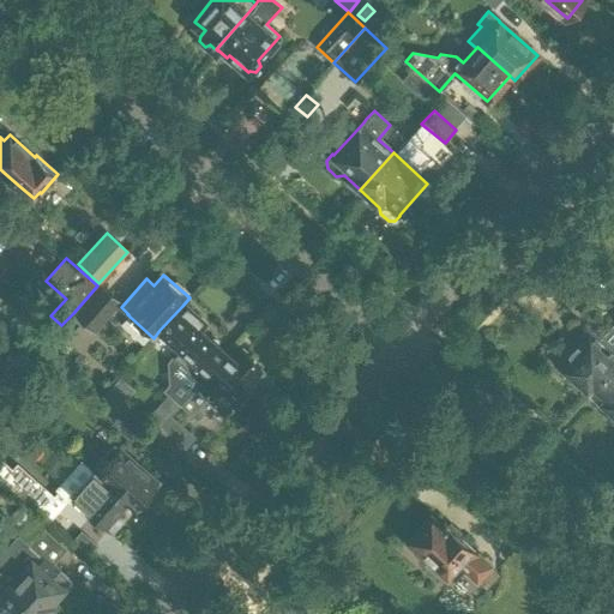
[(114,311),(121,304),(98,284),(97,286),(73,313),(95,332),(114,311)]
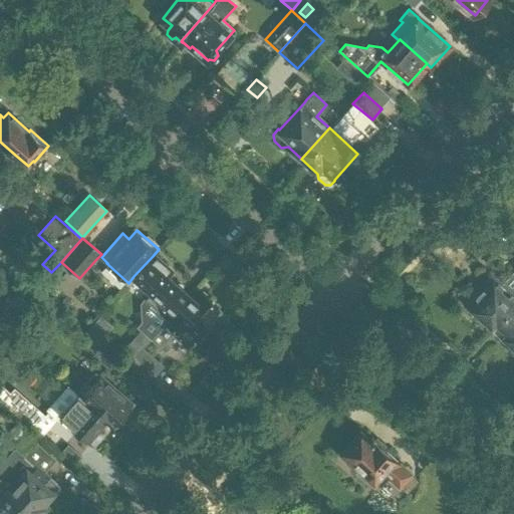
[(137,326),(141,330),(142,328),(153,337),(156,333),(157,333),(170,318),(190,296),(166,275),(170,271),(153,256),(134,276),(152,292),(147,298),(145,297),(140,303),(142,321),(137,326)]
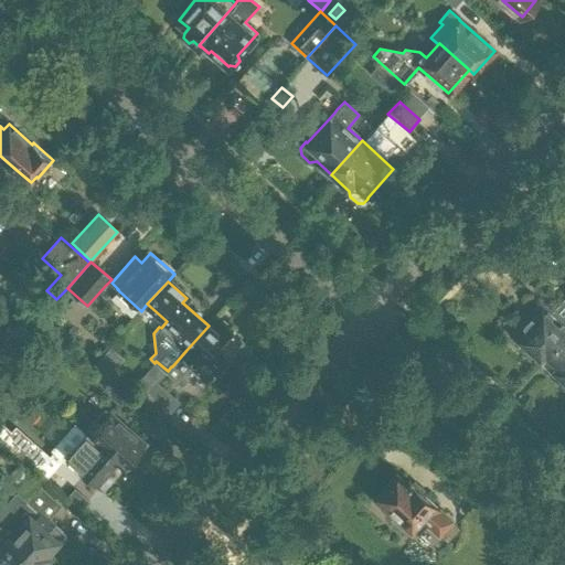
[(564,299),(553,313),(543,305),(529,320),(525,321),(522,323),(519,327),(518,330),(516,333),(514,336),(542,360),(564,333),(564,299)]
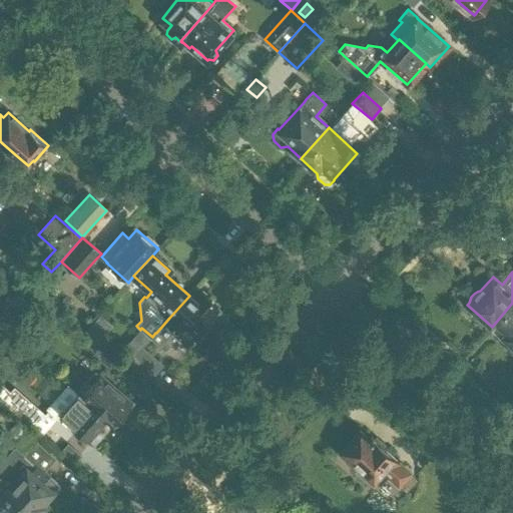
[(169,318),(156,333),(165,342),(172,335),(186,347),(219,311),(212,305),(216,301),(206,293),(197,303),(189,296),(169,318)]
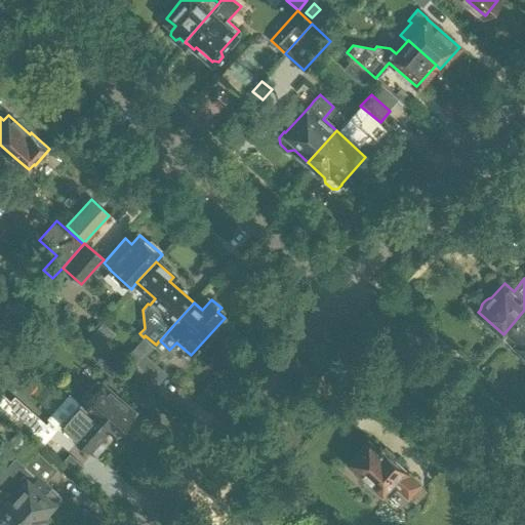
[(524,310),(503,334),(524,354),(524,310)]
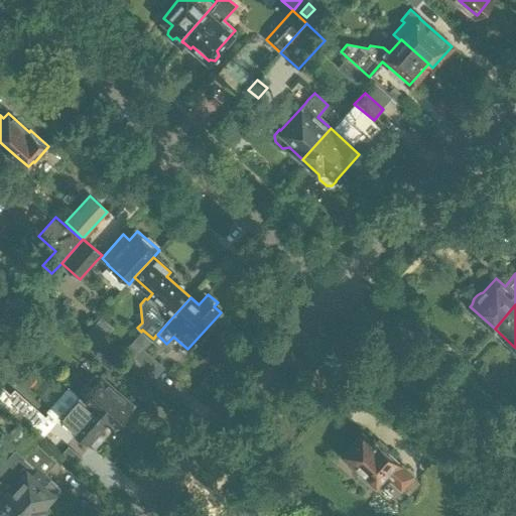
[(136,359),(143,351),(153,339),(142,330),(141,332),(125,350),(136,359)]
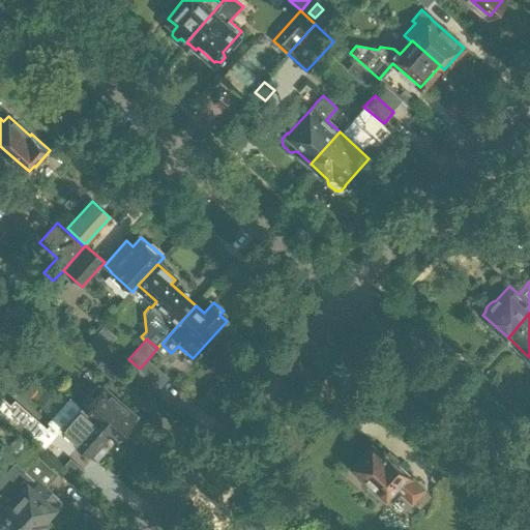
[(95,348),(87,357),(111,379),(120,370),(105,356),(95,348)]
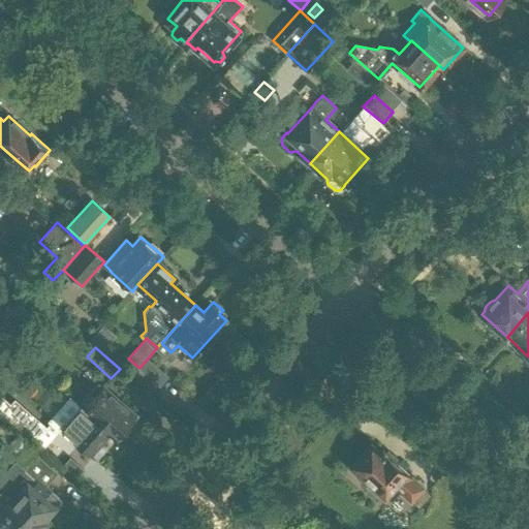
[(139,368),(138,369),(156,383),(164,374),(147,360),(139,368)]
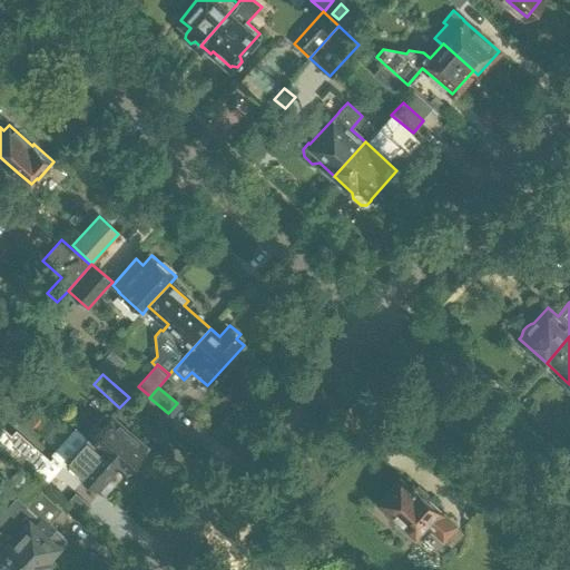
[(148,396),(141,404),(161,423),(169,414),(168,413),(149,397),(148,396)]
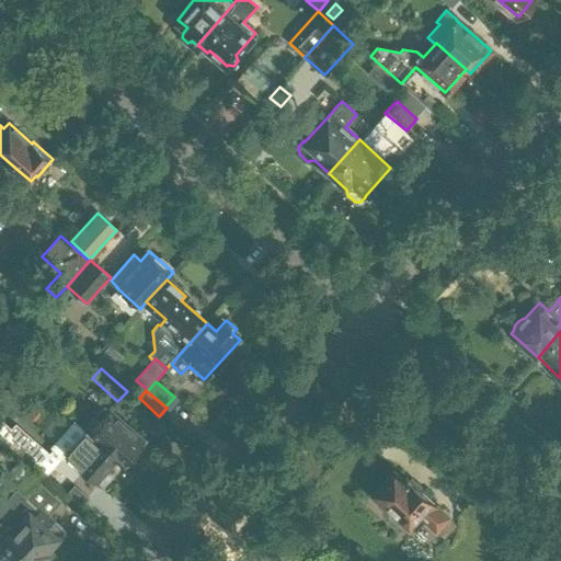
[(89,432),(124,462),(144,441),(109,409),(89,432)]
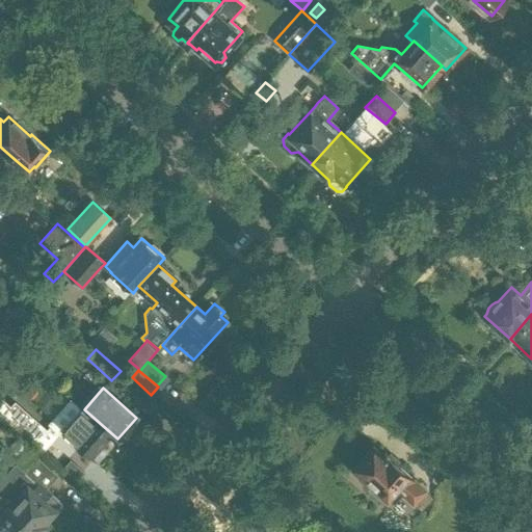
[(0,401),(0,414),(43,452),(51,443),(2,399),(0,401)]
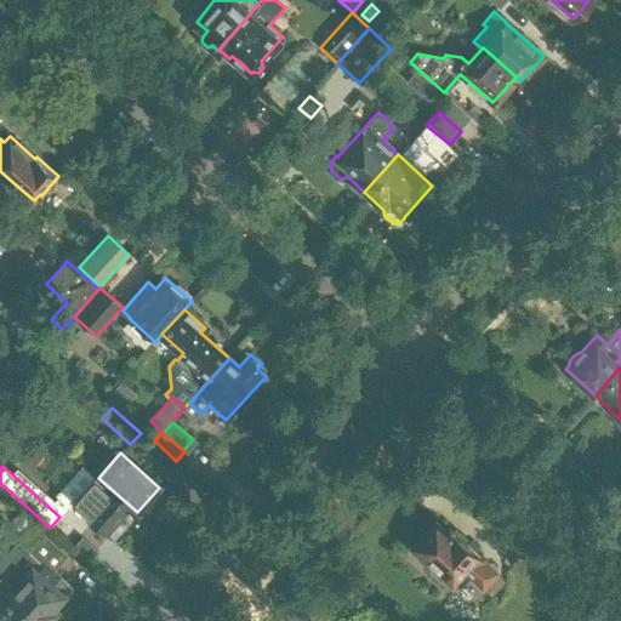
[(137,512),(98,478),(93,474),(68,503),(77,512),(79,508),(109,534),(130,511),(135,516),(137,512)]
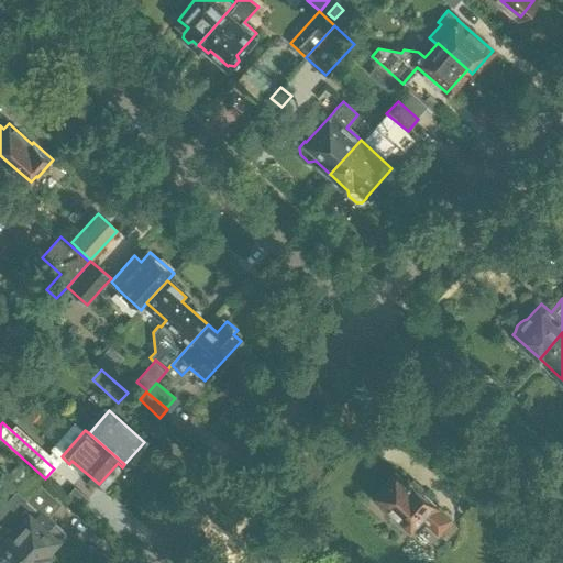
[(403,527),(414,515),(438,536),(452,518),(394,470),(374,493),(396,511),(392,517),(403,527)]
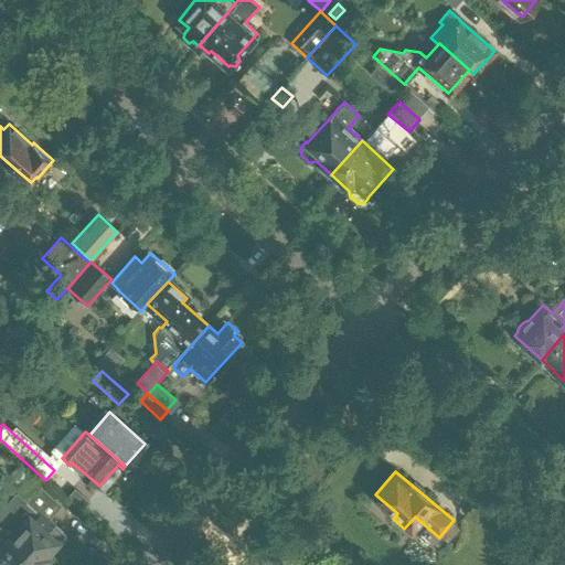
[(0,513),(0,534),(34,564),(42,564),(50,556),(48,554),(65,534),(51,520),(50,518),(61,505),(40,488),(27,503),(18,494),(0,513)]
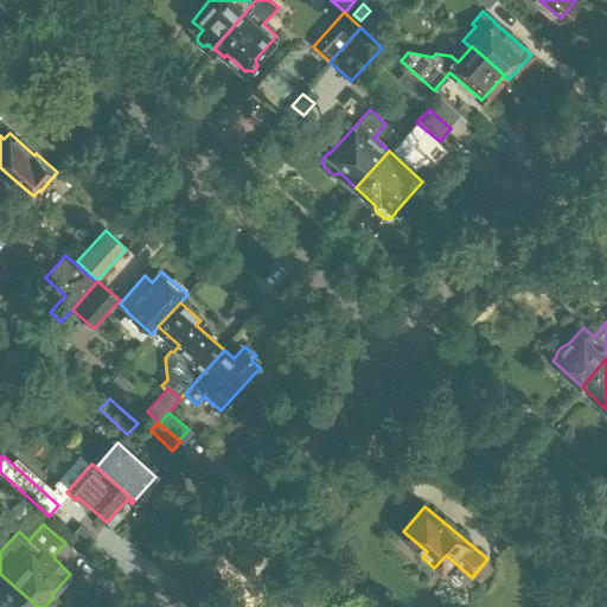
[(90,544),(97,537),(82,524),(76,531),(90,544)]
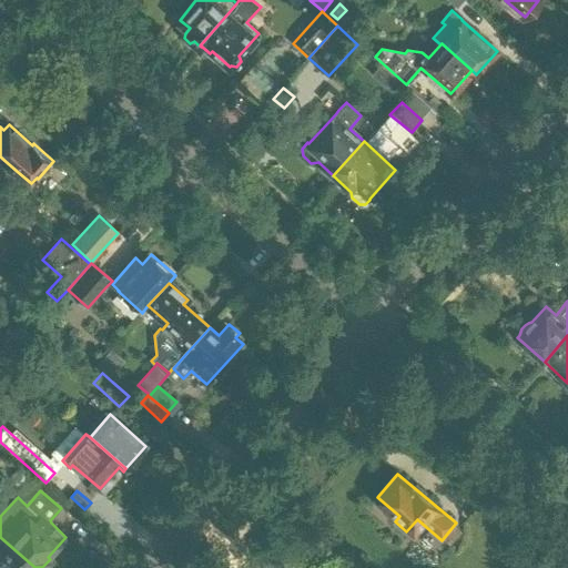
[(34,567),(0,537),(0,567),(34,567)]
